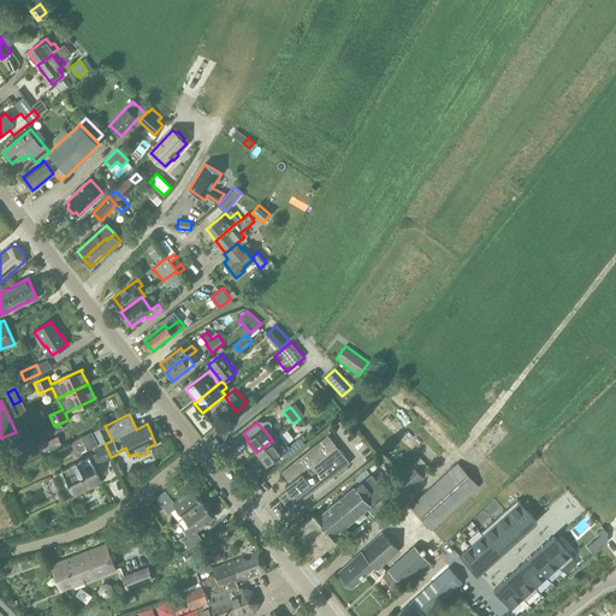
[(99,444),(105,442),(99,428),(93,432),(99,444)]
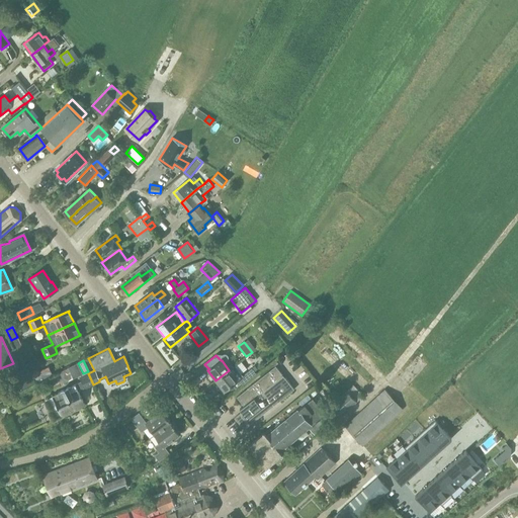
[(78,363),(68,367),(73,378),(83,373),(78,363)]
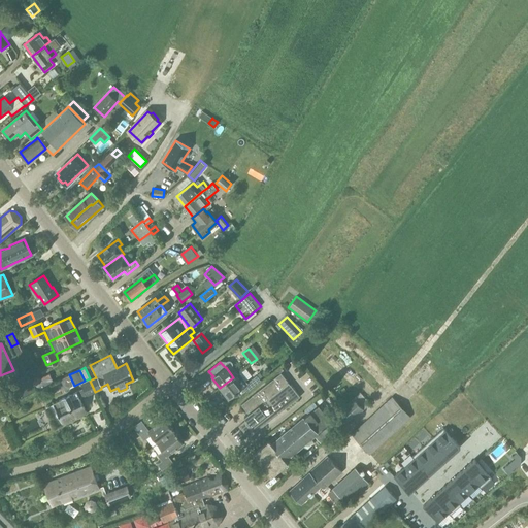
[(261,381),(259,378),(262,376),(259,372),(257,375),(246,383),(239,372),(234,377),(233,377),(220,388),(228,399),(245,385),(250,390),(261,381)]
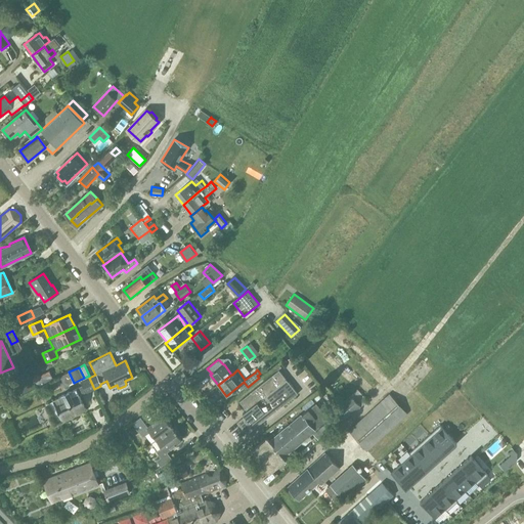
[(248,394),(238,401),(246,410),(242,413),(244,417),(236,423),(246,434),(296,394),(285,380),(277,370),(248,394)]
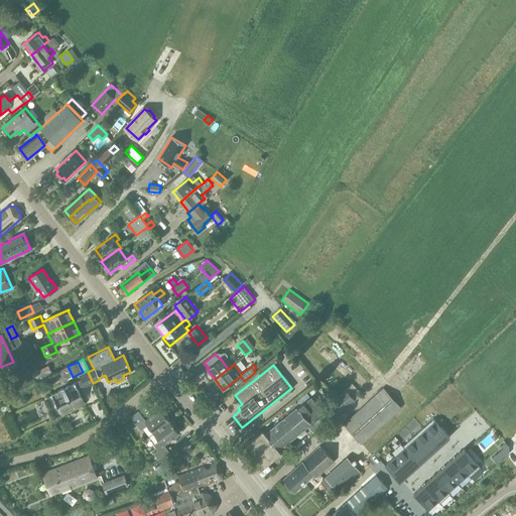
[(36,382),(52,374),(49,368),(33,376),(36,382)]
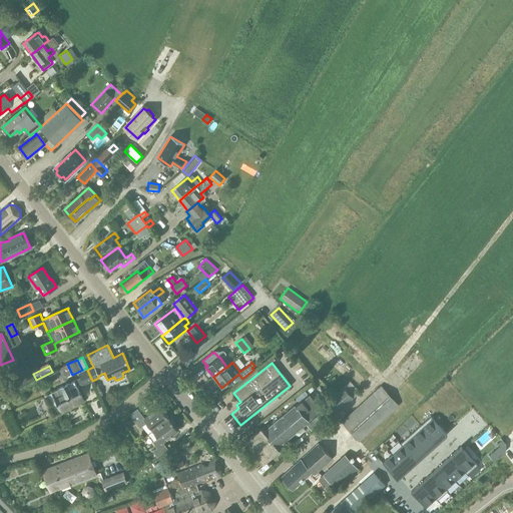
[(92,381),(87,370),(79,374),(84,384),(92,381)]
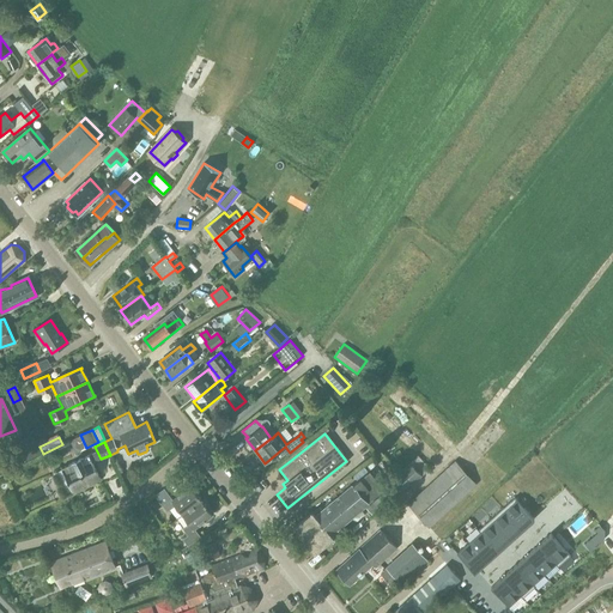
[(72,493),(99,479),(89,455),(60,469),(72,493)]
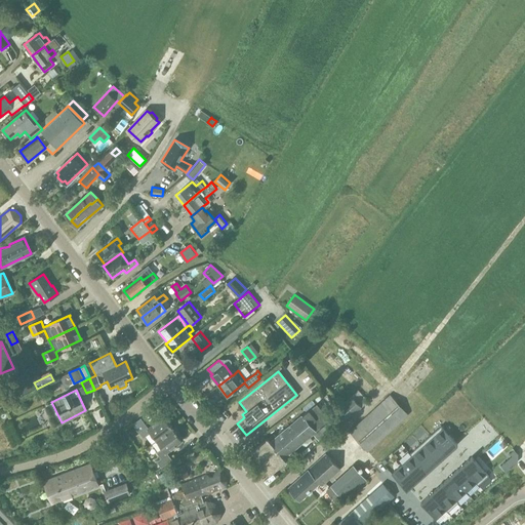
[(368,401),(357,390),(335,410),(346,421),(368,401)]
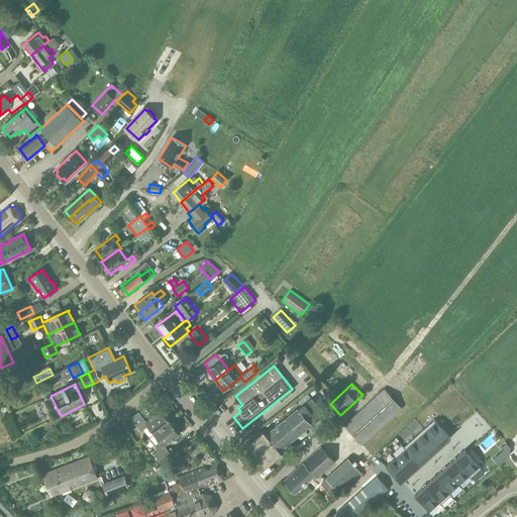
[(401,409),(384,390),(344,425),(362,444),(401,409)]
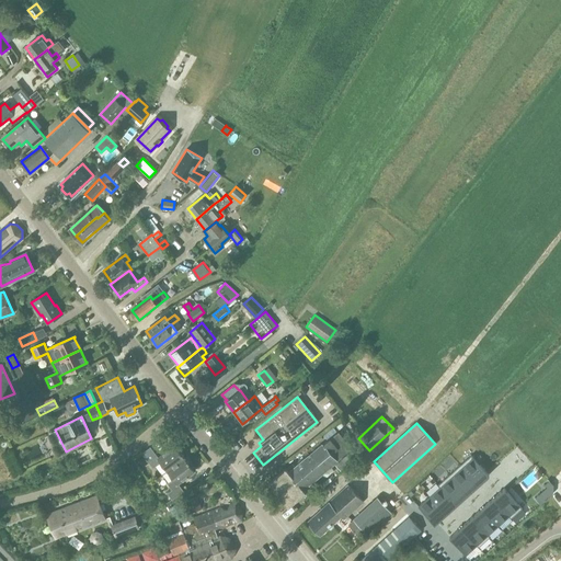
[(268,483),(288,507),(311,488),(308,483),(352,448),(338,432),(289,472),(286,468),(268,483)]
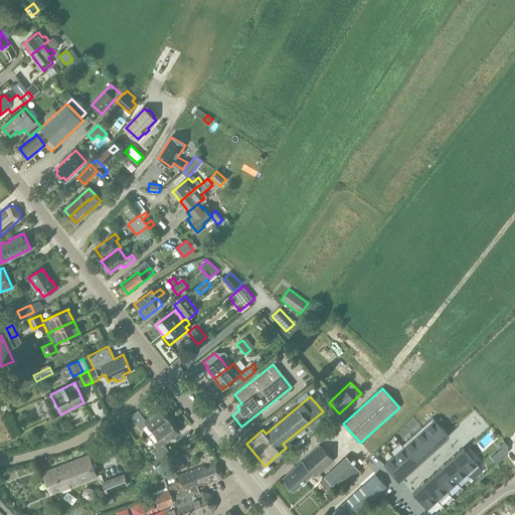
[(153,433),(168,419),(167,417),(166,415),(165,415),(160,408),(144,419),(137,411),(131,416),(140,428),(146,423),(153,433)]
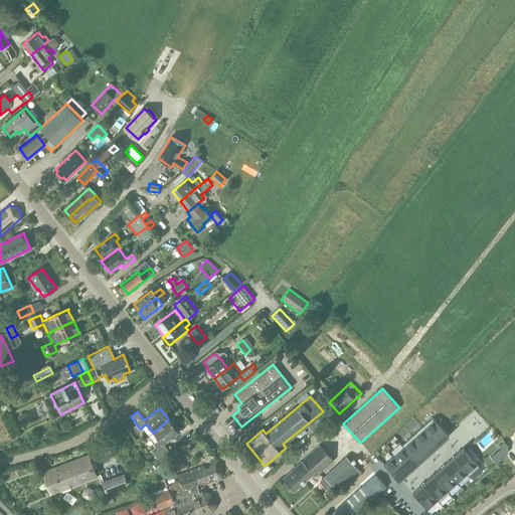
[(170,422),(168,419),(153,433),(158,441),(153,444),(157,450),(153,453),(157,458),(167,451),(162,444),(177,432),(172,424),(172,423),(171,421),(170,422)]
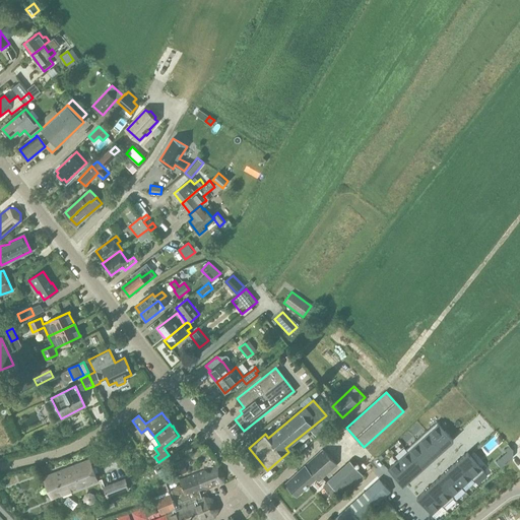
[(428,433),(443,449),(453,440),(439,424),(428,433)]
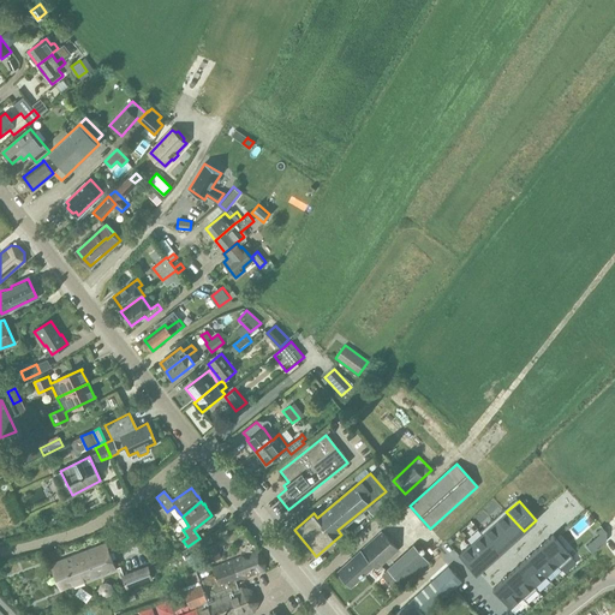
[(506,512),(494,523),(512,542),(524,531),(506,512)]
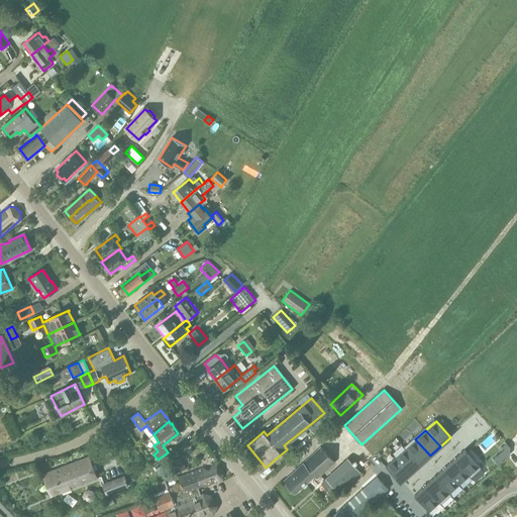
[(430,455),(415,439),(406,448),(420,464),(430,455)]
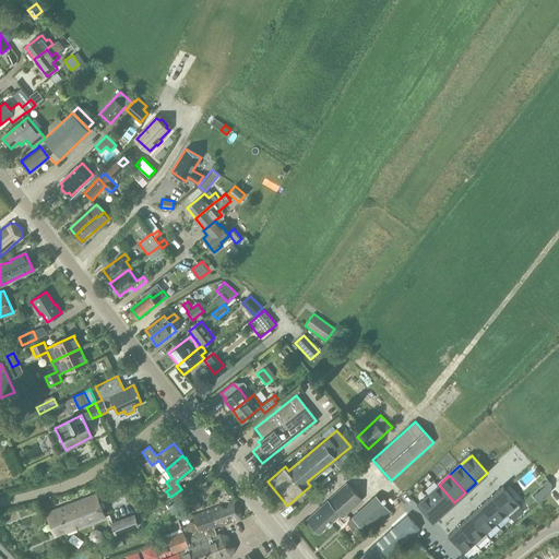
[(539,502),(550,491),(551,484),(547,479),(543,483),(545,486),(533,496),(539,502)]
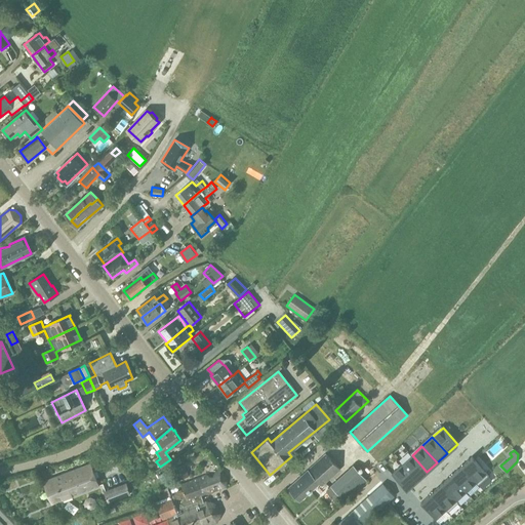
[(325,453),(287,488),(299,501),(319,483),(322,486),(340,469),(325,453)]
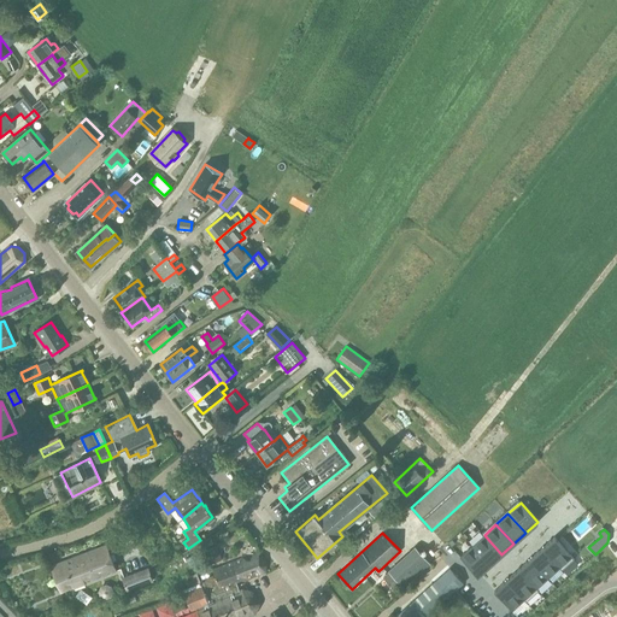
[(501,554),(485,535),(472,546),(489,565),(501,554)]
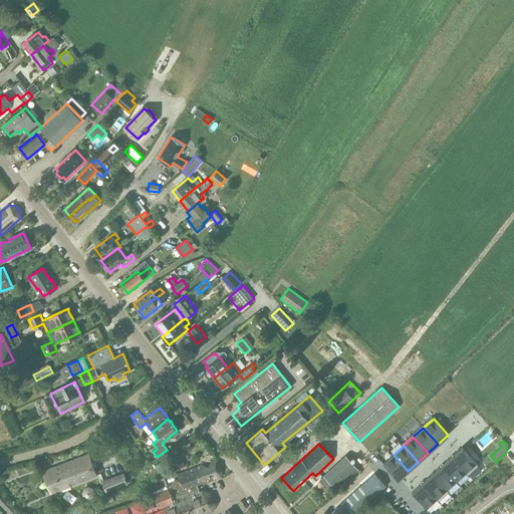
[(466,473),(477,463),(462,447),(452,456),(466,473)]
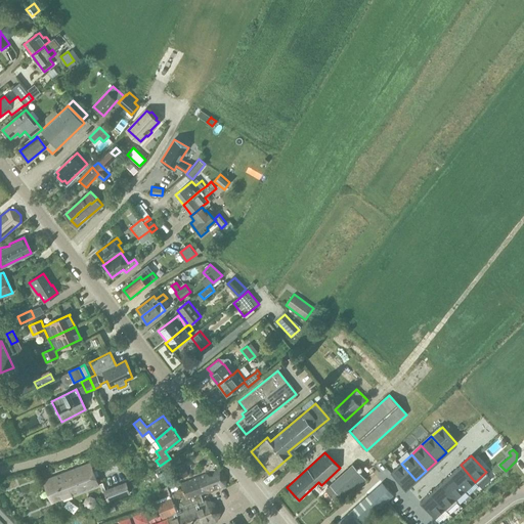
[(43,481),(51,503),(98,484),(89,463),(43,481)]
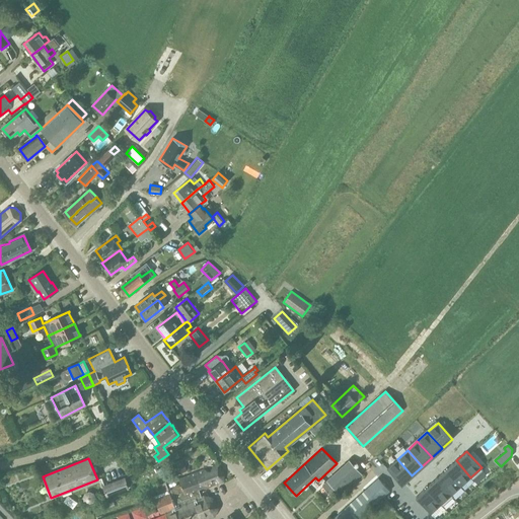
[(397,459),(387,468),(401,485),(412,475),(397,459)]
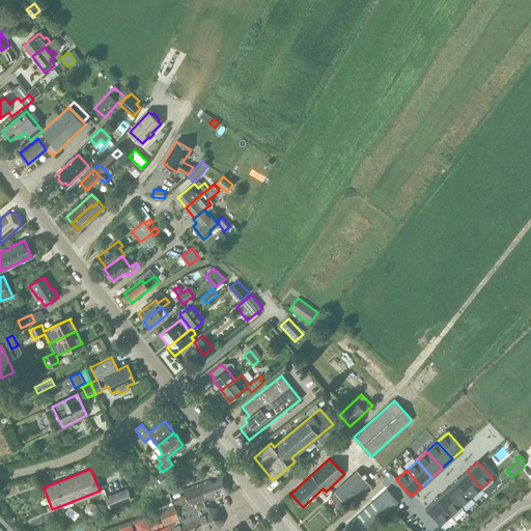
[(339,508),(344,503),(347,506),(370,485),(358,471),(334,492),(335,493),(330,498),(339,508)]
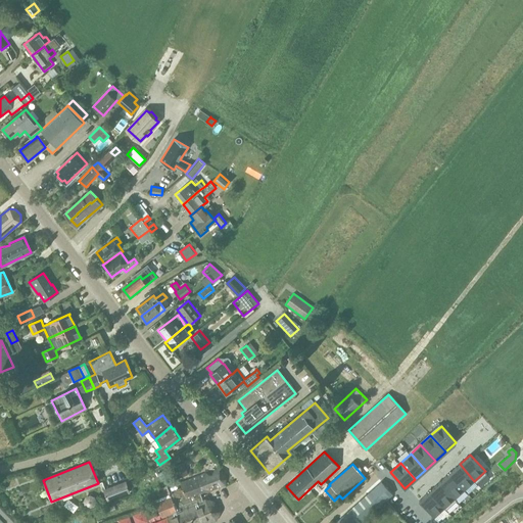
[(460,464),(449,473),(465,489),(474,481),(460,464)]
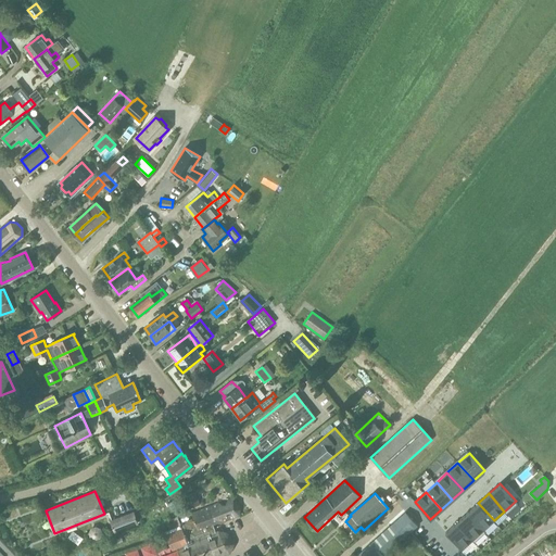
[(198,530),(213,525),(218,522),(219,523),(239,516),(240,508),(238,503),(232,498),(219,503),(191,514),(193,520),(198,530)]
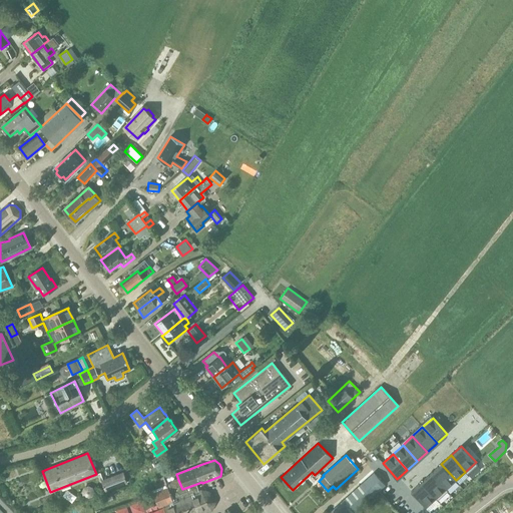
[(441,464),(431,473),(446,489),(456,480),(441,464)]
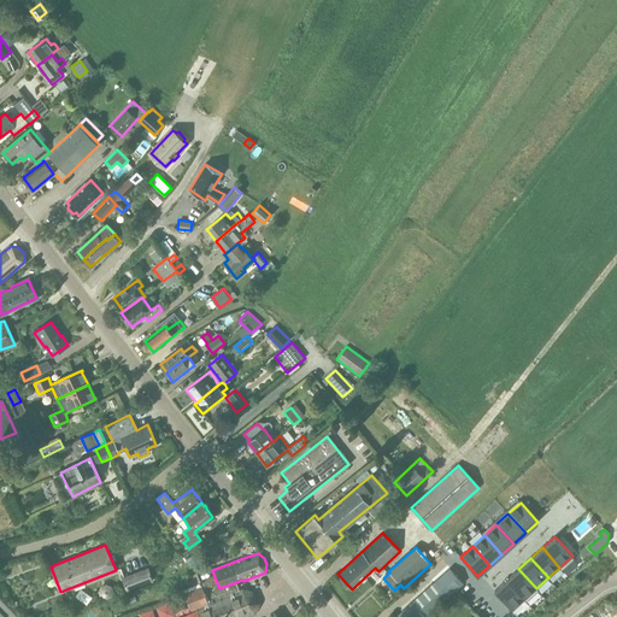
[(147,568),(122,577),(127,591),(152,581),(147,568)]
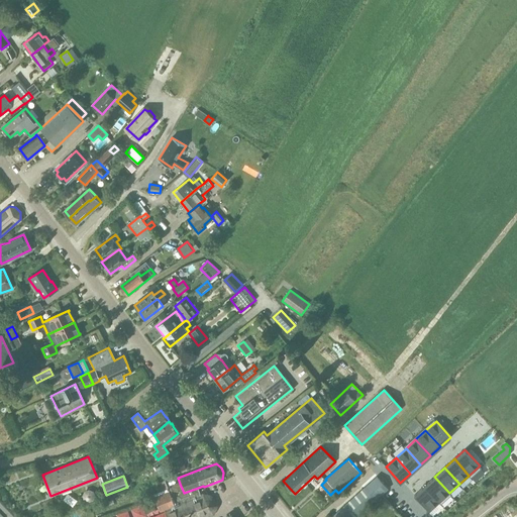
[(356,516),(389,489),(378,477),(334,516),(335,516),(356,516)]
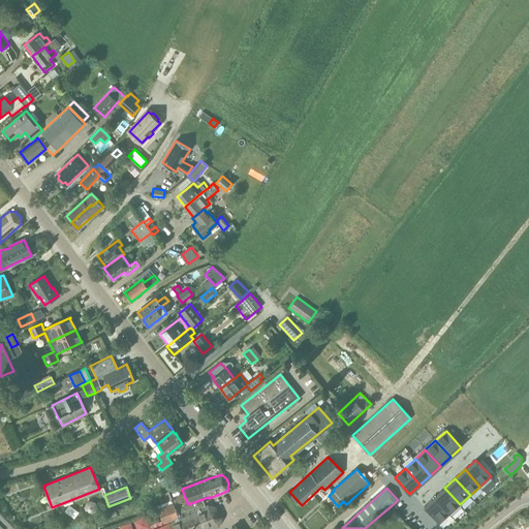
[(444,488),(434,497),(449,514),(460,504),(444,488)]
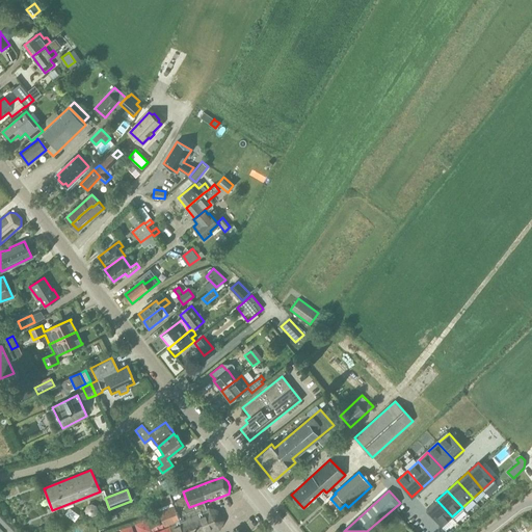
[(189,507),(185,498),(173,503),(169,495),(161,498),(164,506),(157,508),(164,527),(169,525),(171,531),(214,531),(218,531),(218,529),(216,526),(220,524),(221,523),(216,511),(214,511),(210,513),(209,509),(207,508),(206,509),(204,502),(189,507)]
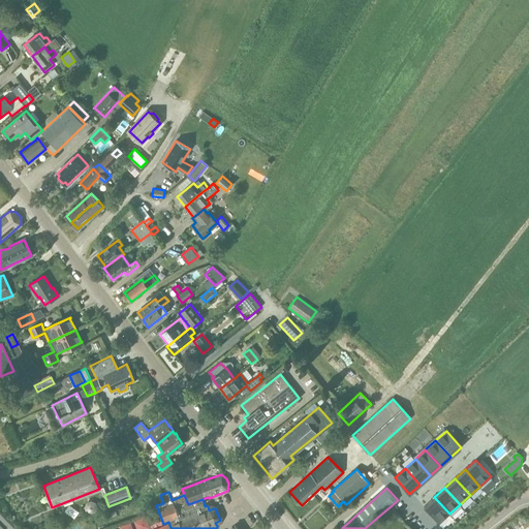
[(449,514),(434,497),(424,506),(439,523),(449,514)]
